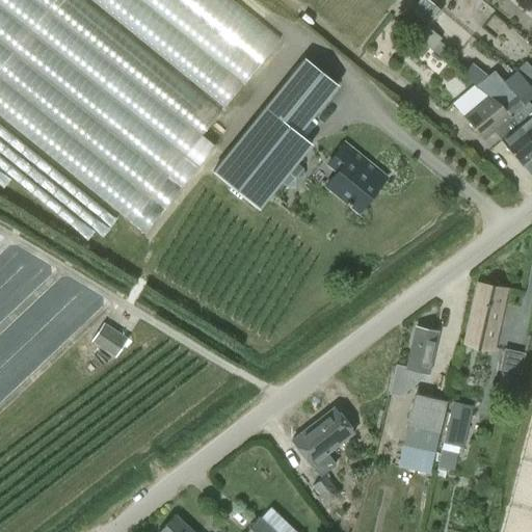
[(0,0),(0,116),(141,232),(213,143),(202,133),(219,109),(83,0),(91,0),(221,106),(281,37),(234,0),(0,0)]
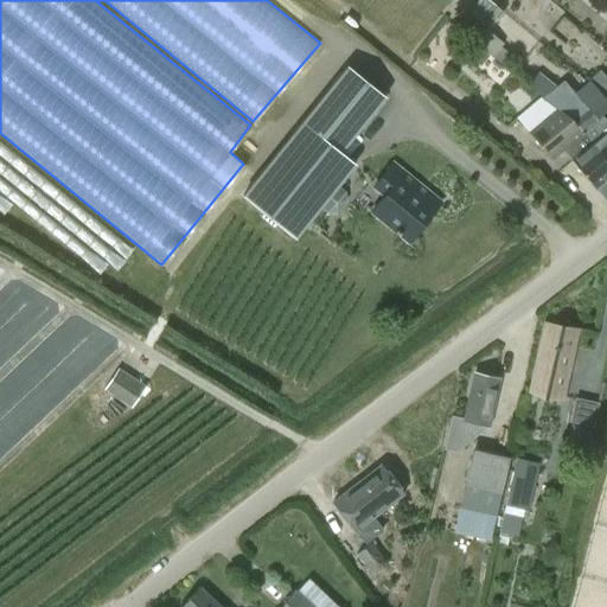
[(499,20),(479,5),(459,32),(478,46),(499,20)]
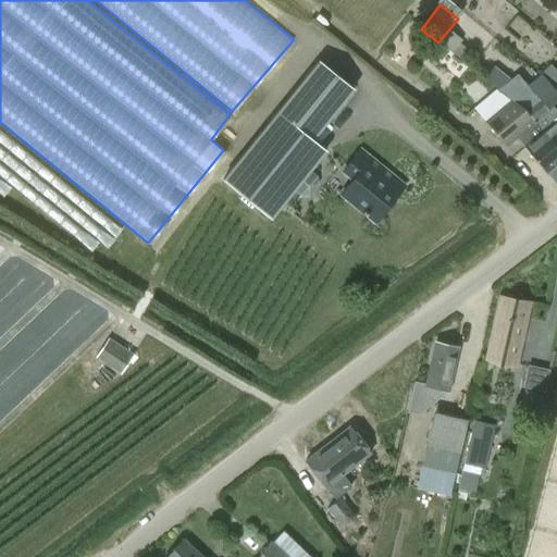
[(318,62),(222,180),(271,220),(326,152),(311,140),(353,90),(318,62)]
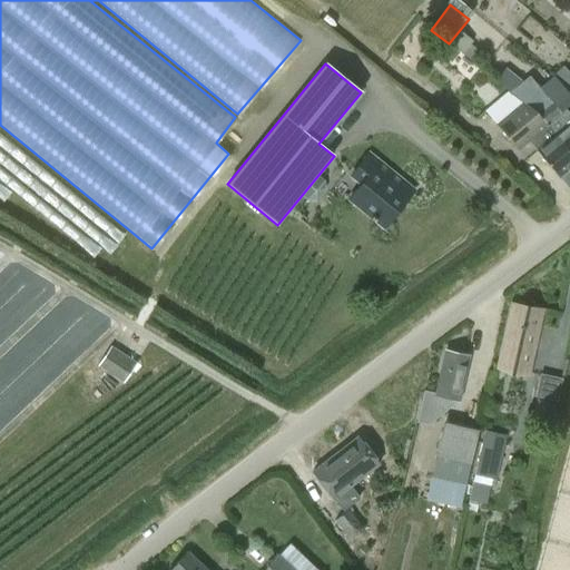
[(569,74),(563,67),(553,75),(569,95),(569,74)]
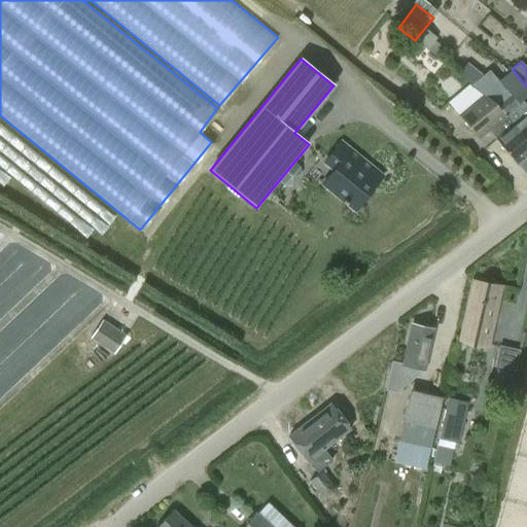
[(499,106),(526,139),(526,107),(522,102),(518,108),(489,71),(472,88),(499,106)]
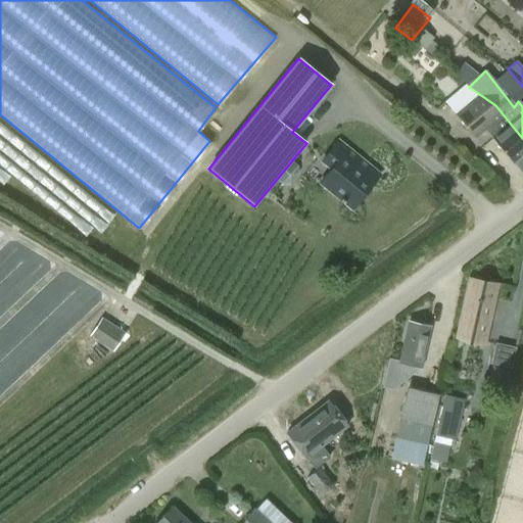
[(485,131),(492,139),(513,163),(522,154),(522,140),(493,105),(469,88),(465,84),(444,102),(476,139),(485,131)]
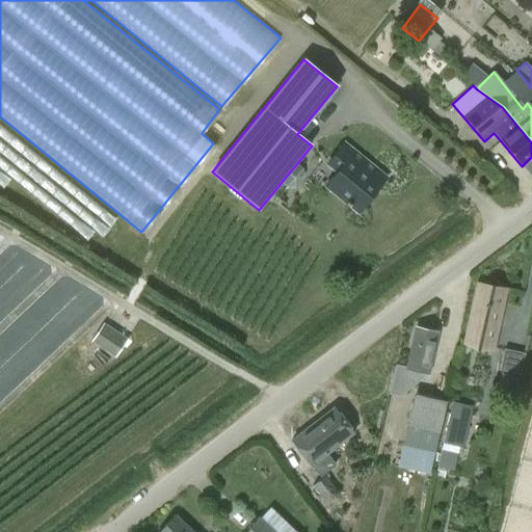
[(326,186),(358,213),(386,180),(344,145),(328,164),(337,174),(326,186)]
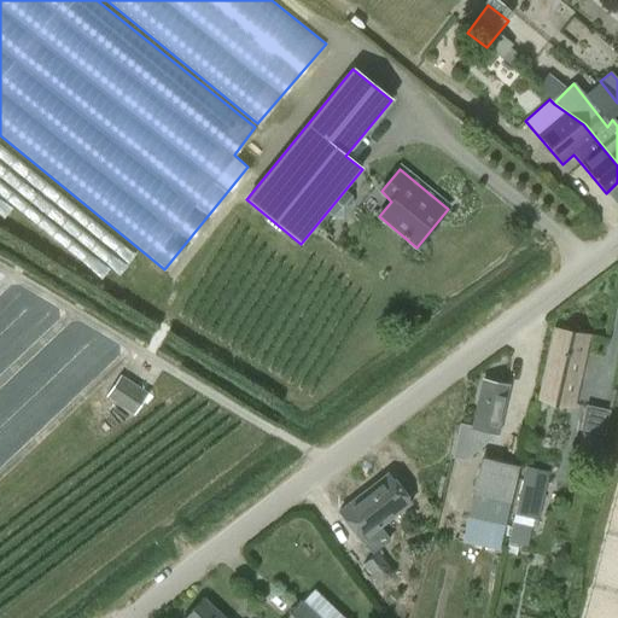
[(572,404),(587,338),(554,331),(540,397),(572,404)]
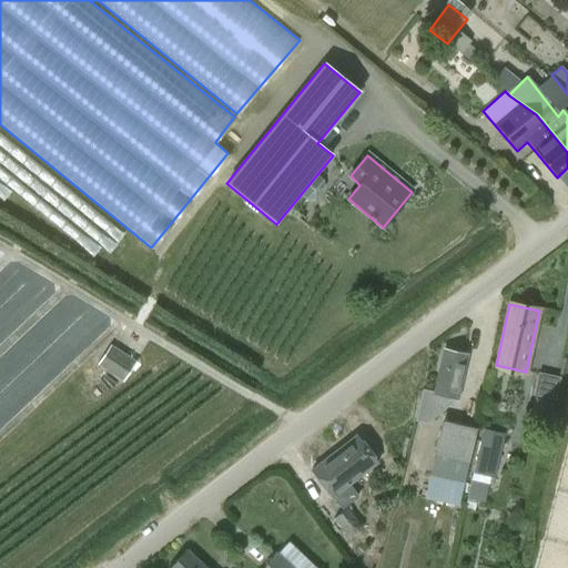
[(135,362),(109,344),(97,363),(123,381),(135,362)]
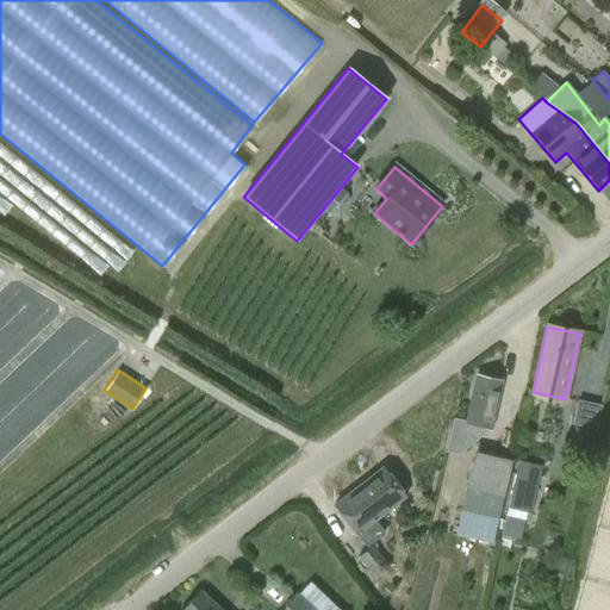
[(453,418),(449,439),(446,452),(458,455),(480,436),(483,425),(491,428),(500,383),(474,378),(466,421),(453,418)]
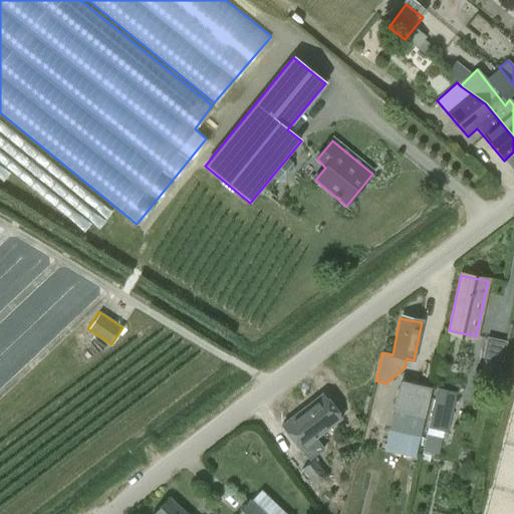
[(481,374),(499,376),(501,338),(484,337),(481,374)]
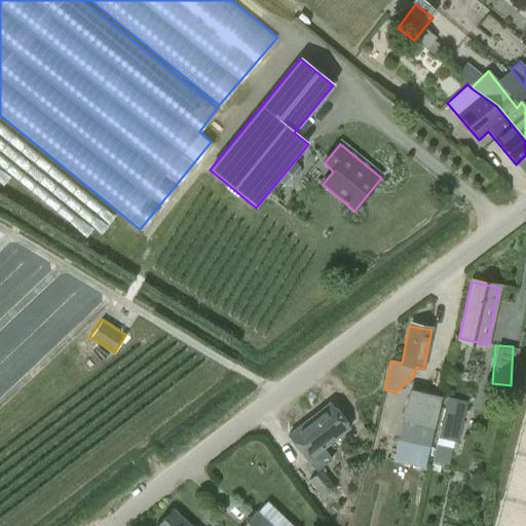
[(435,428),(442,396),(410,387),(398,441),(393,461),(425,470),(435,428)]
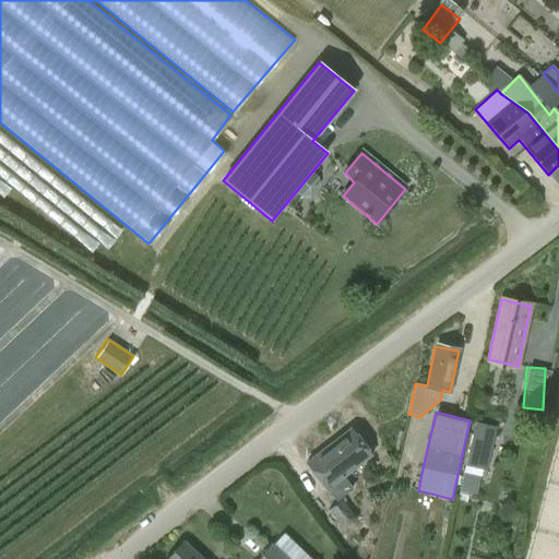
[(487,472),(497,427),(473,423),(465,455),(463,466),(464,467),(459,490),(476,494),(482,471),(486,471),(487,472)]
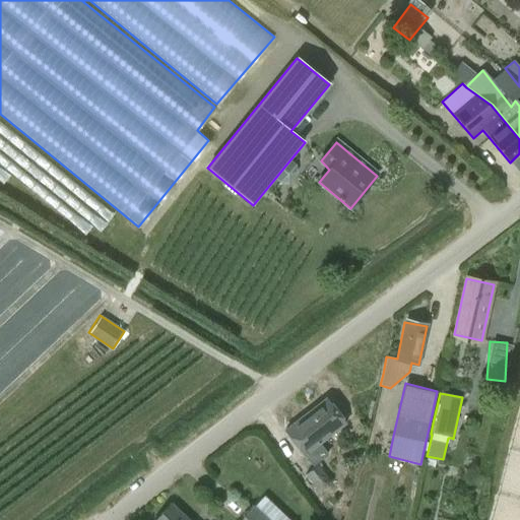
[(326,399),(303,416),(322,442),(345,424),(326,399)]
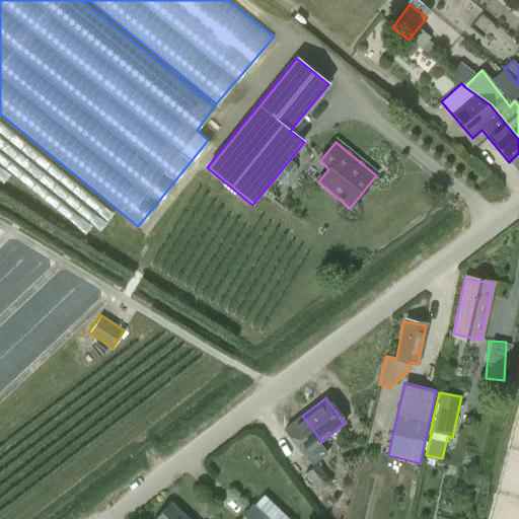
[(312,466),(316,463),(330,455),(321,441),(302,416),(293,423),(284,429),(312,466)]
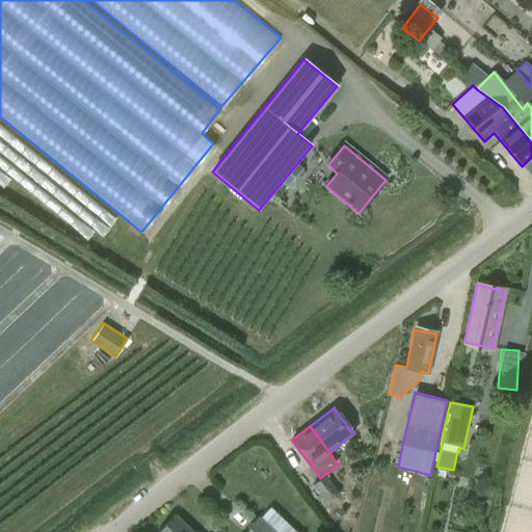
[(335,485),(343,480),(336,471),(325,476),(312,485),(325,504),(340,493),(335,485)]
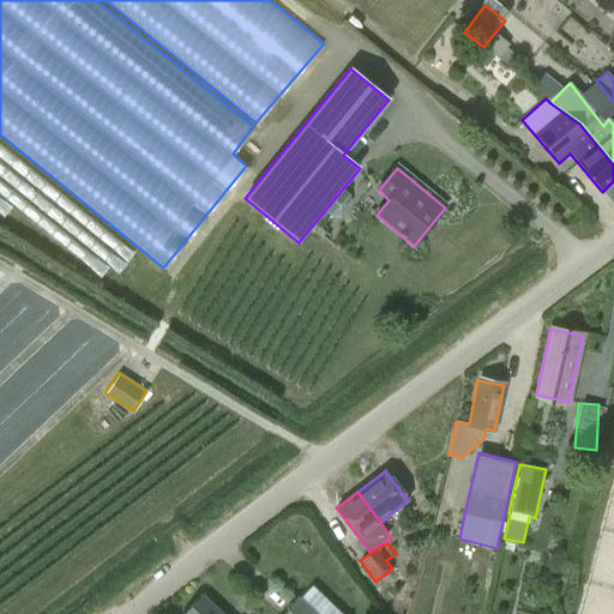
[(343,613),(312,585),(301,597),(300,596),(283,613),(343,613)]
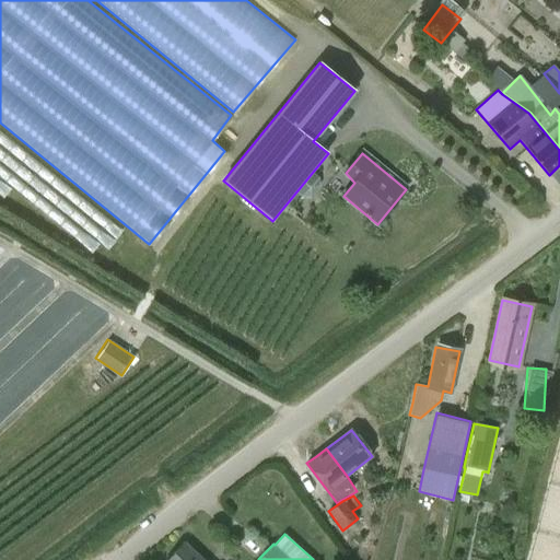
[(202,559),(185,543),(166,559),(202,559)]
